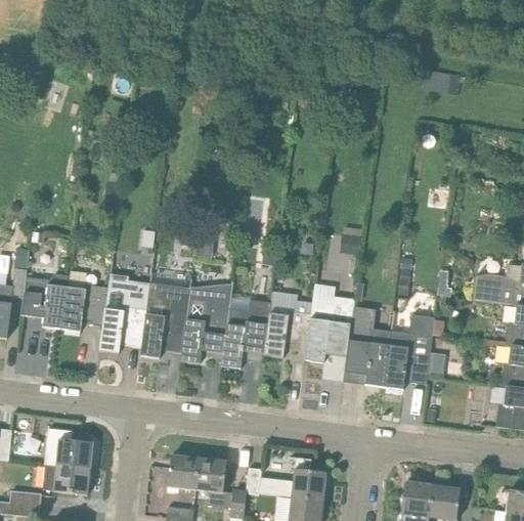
[(459,75),(425,70),(423,88),(455,93),(459,75)]
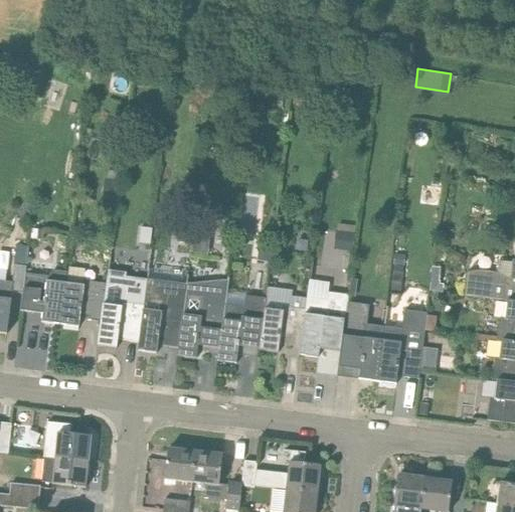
[(284,95),(275,94),(274,104),(283,105),(284,95)]
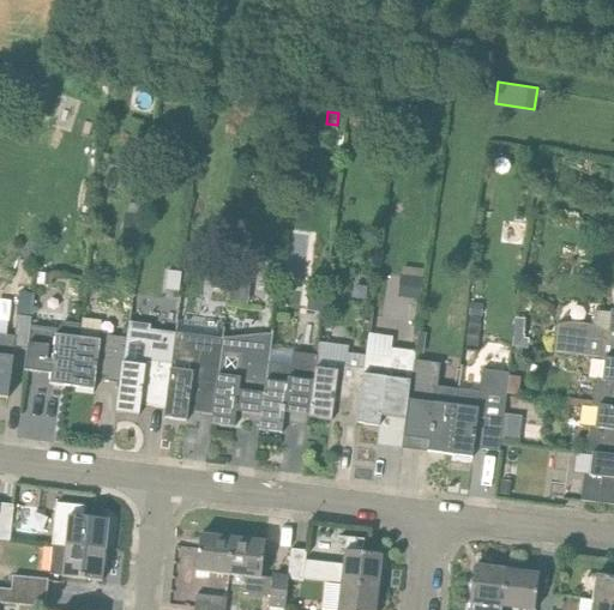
[(130,200),(128,211),(140,212),(142,201),(130,200)]
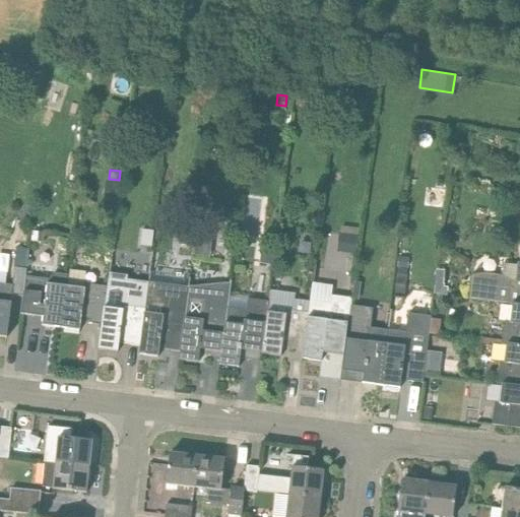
[(198,223),(196,236),(206,237),(207,224),(198,223)]
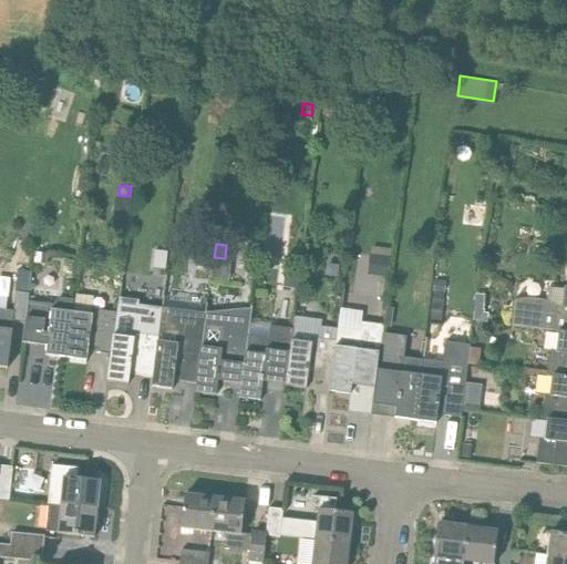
[(165,266),(166,249),(154,248),(153,265),(165,266)]
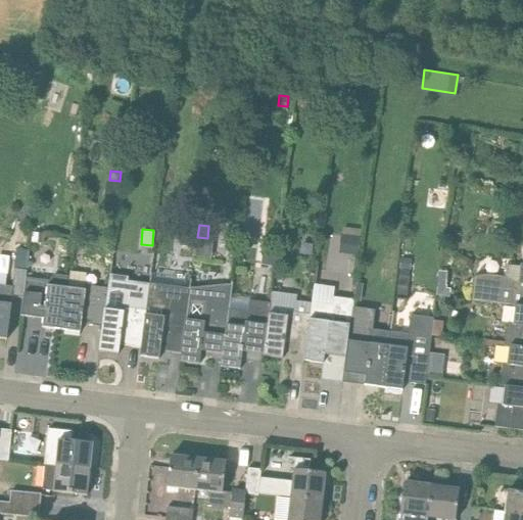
[(44,241),(45,232),(32,230),(31,240),(44,241)]
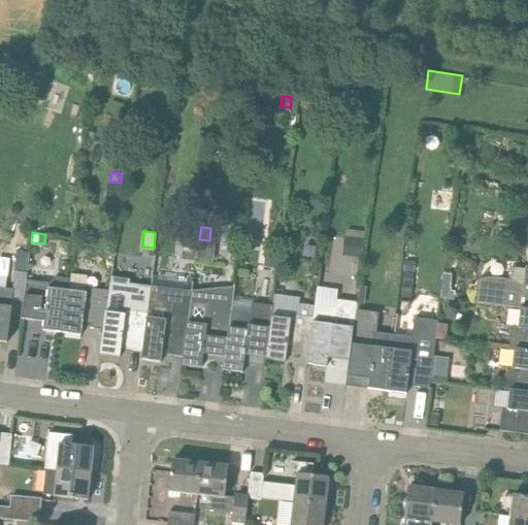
[(182,245),(192,247),(193,233),(183,232),(182,245)]
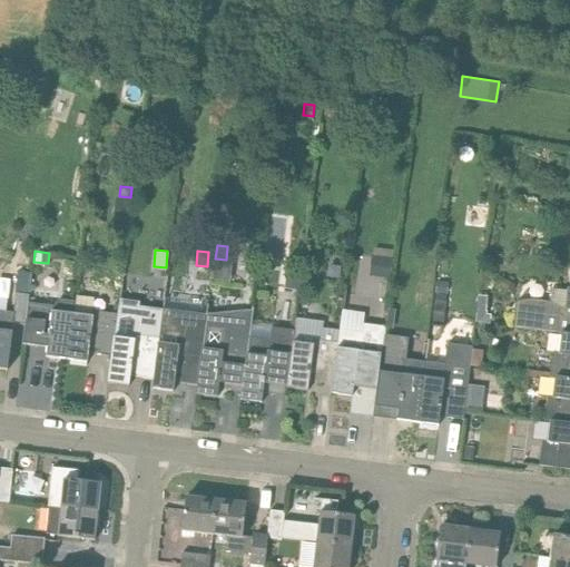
[(390,275),(392,255),(371,253),(369,273),(390,275)]
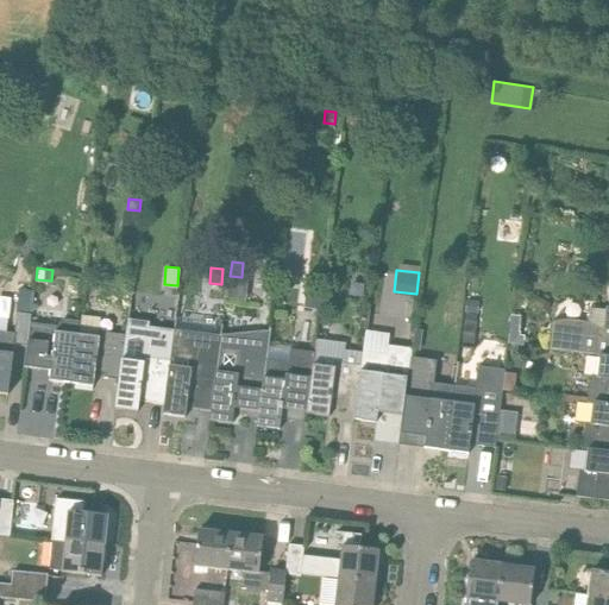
[(31,307),(33,288),(20,287),(18,306),(31,307)]
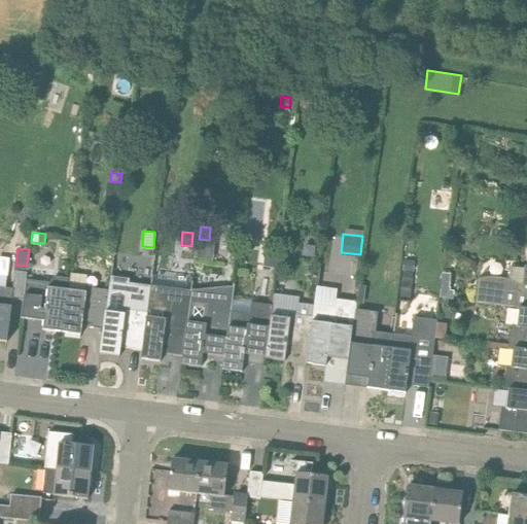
[(276,266),(278,250),(265,248),(262,265),(276,266)]
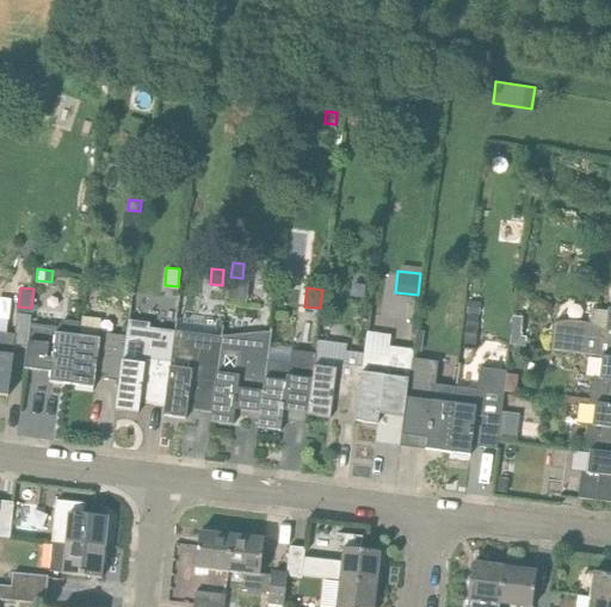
[(325,292),(322,308),(333,309),(335,295),(325,292)]
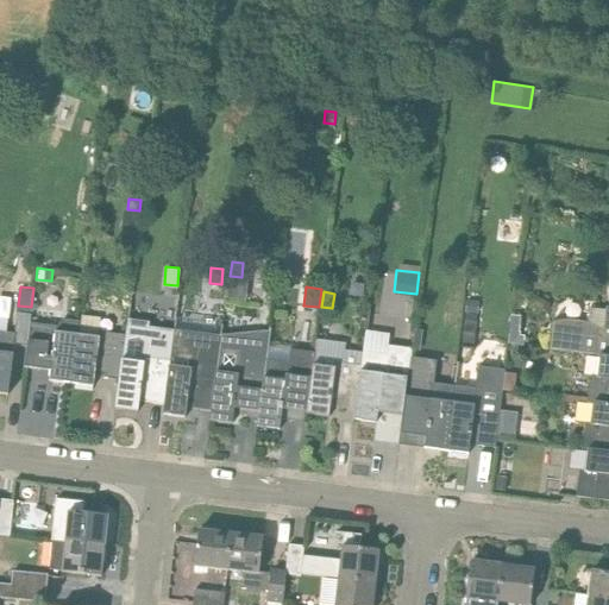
[(468,297),(465,309),(478,310),(479,298),(468,297)]
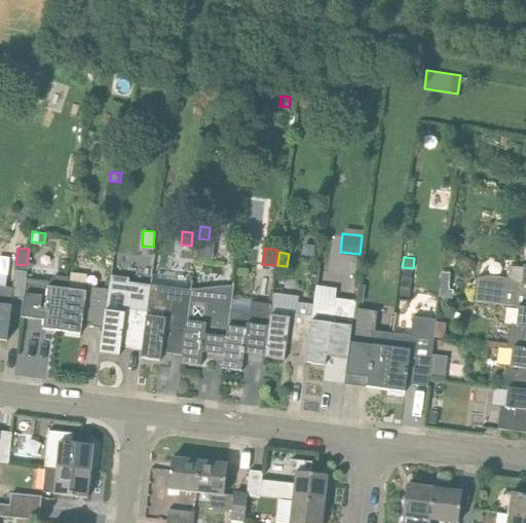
[(475,299),(513,304),(514,303),(525,304),(525,264),(523,264),(523,266),(510,264),(509,277),(506,276),(501,275),(493,274),(485,274),(477,276),(475,299)]
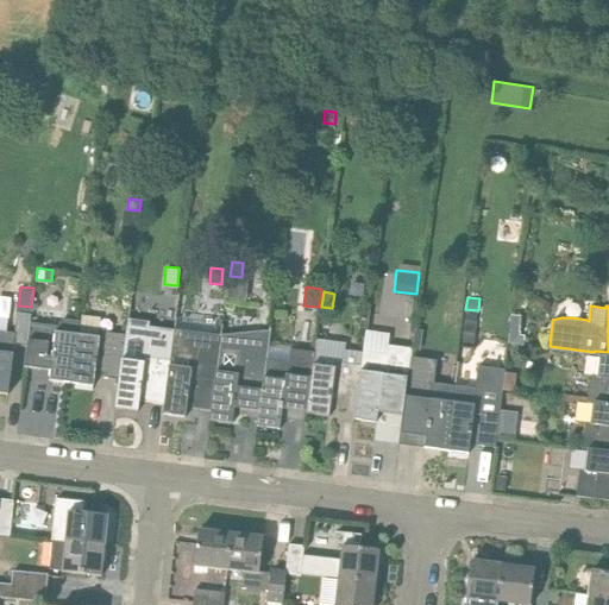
[(0,390),(8,392),(14,351),(12,351),(13,342),(27,344),(30,320),(31,312),(17,310),(14,331),(0,328),(0,390)]
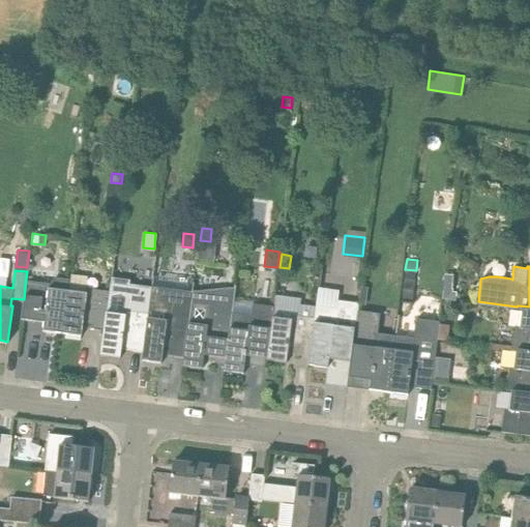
[(405,270),(403,284),(413,285),(415,271),(405,270)]
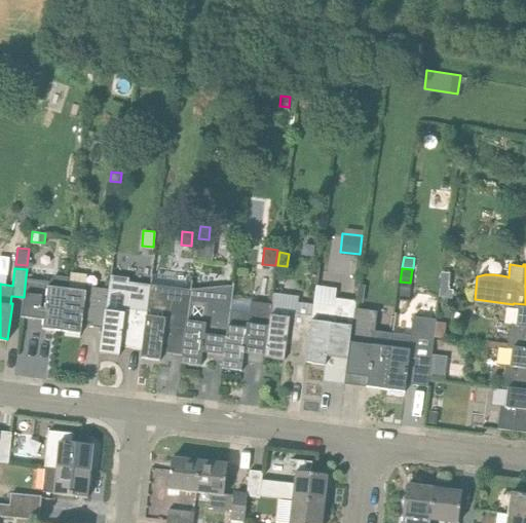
[(441,270),(441,284),(440,295),(452,296),(453,289),(449,289),(449,285),(449,271),(441,270)]
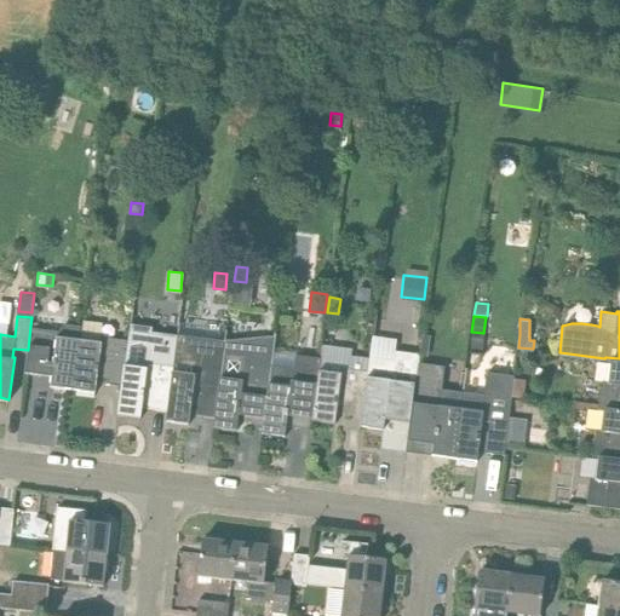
[(50,385),(73,389),(79,338),(56,335),(57,329),(30,326),(28,350),(26,372),(41,374),(51,376),(50,385)]
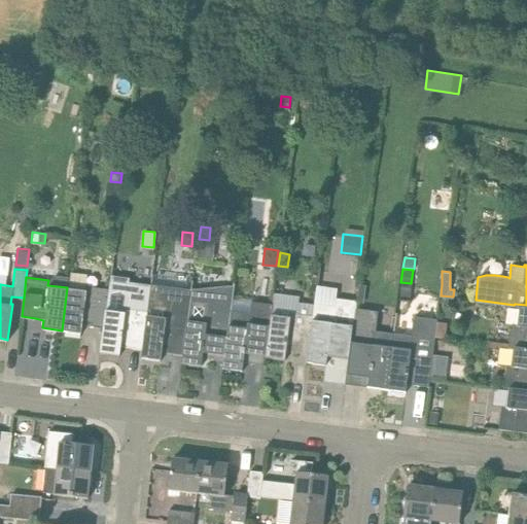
[(190,288),(182,353),(181,362),(202,364),(204,349),(211,350),(210,357),(223,359),(230,309),(232,310),(235,282),(233,282),(233,284),(191,288),(192,279),(191,279),(190,288)]
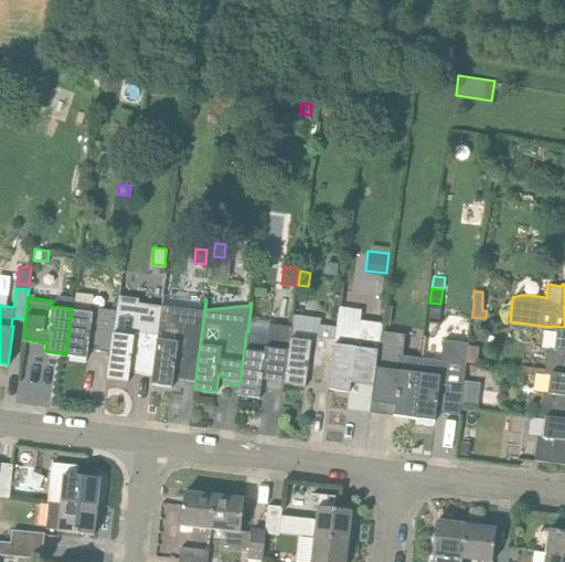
[(439,318),(440,304),(429,303),(427,317),(439,318)]
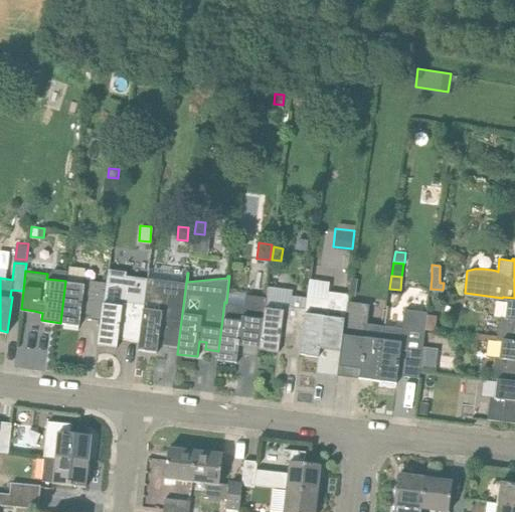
[(117,346),(119,333),(126,334),(126,339),(139,340),(146,280),(125,277),(125,282),(106,280),(106,281),(102,318),(98,343),(117,346)]
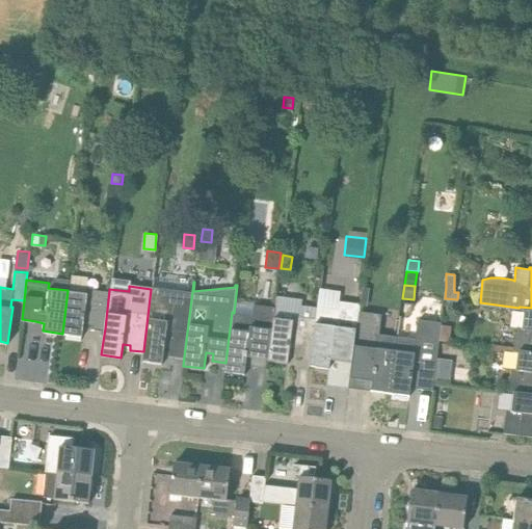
[(143,351),(142,360),(162,363),(164,349),(171,350),(171,355),(184,356),(192,291),(152,286),(151,289),(143,351)]
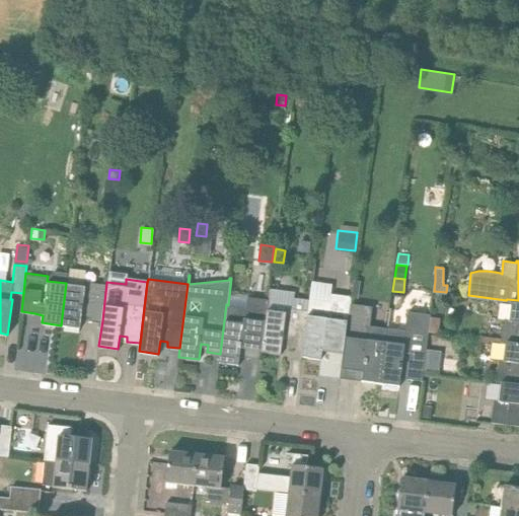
[(83,285),(66,283),(61,325),(81,327),(82,312),(89,313),(88,318),(102,320),(106,283),(83,281),(83,285)]
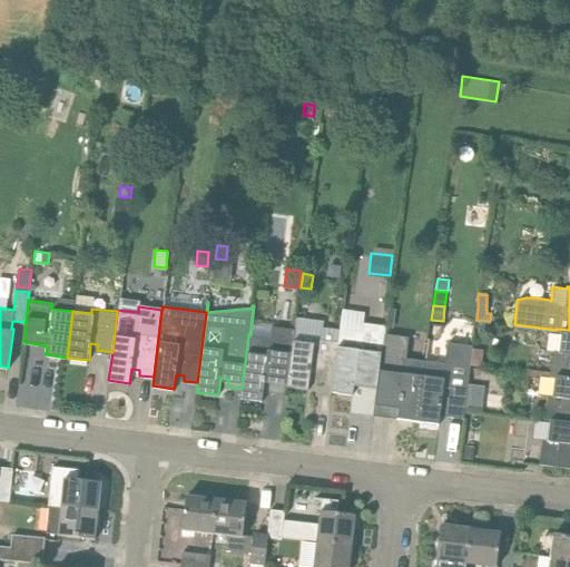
[(384,332),(385,324),(362,321),(361,331),(341,329),(332,382),(331,391),(353,394),(354,380),(363,380),(362,385),(376,388),(384,332)]
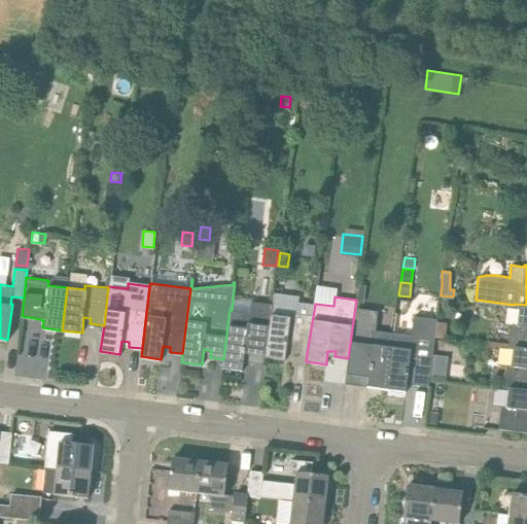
[(294,351),(307,353),(315,304),(273,299),(270,325),(267,356),(285,359),(286,346),(295,347),(294,351)]
